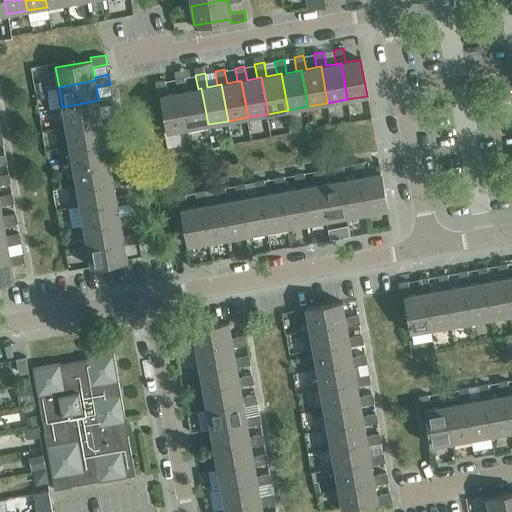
[(175,78),(178,92),(182,91),(188,128),(208,124),(201,88),(198,89),(187,90),(185,77),(175,78)]
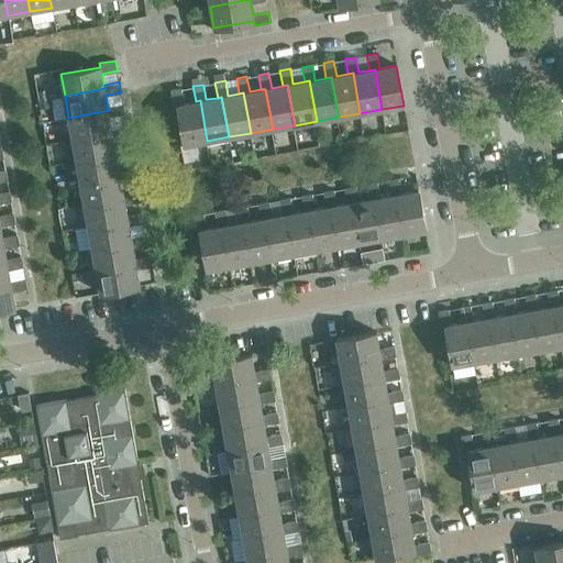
[(200,100),(196,101),(185,103),(181,88),(172,90),(174,107),(178,106),(185,145),(207,141),(200,100)]
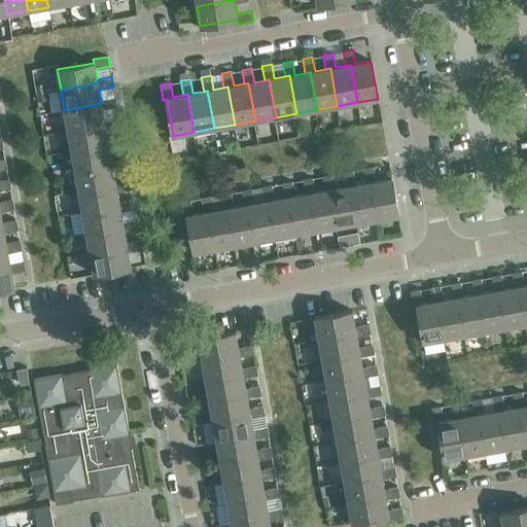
[(64,110),(68,131),(105,124),(105,119),(103,109),(117,107),(115,97),(101,100),(102,103),(64,110)]
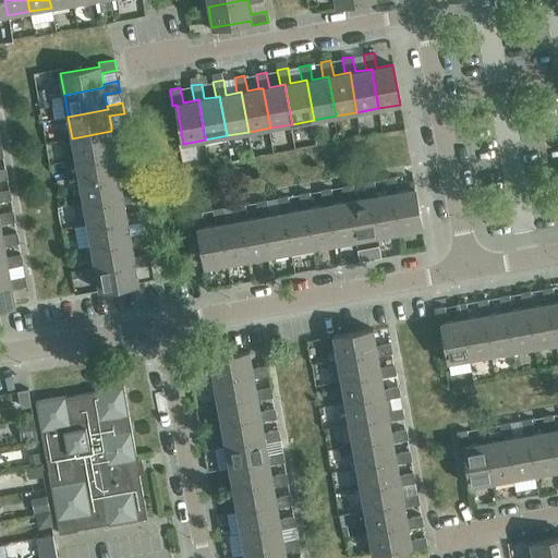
[(72,138),(75,160),(116,153),(114,148),(112,137),(128,134),(126,124),(111,126),(111,131),(72,138)]
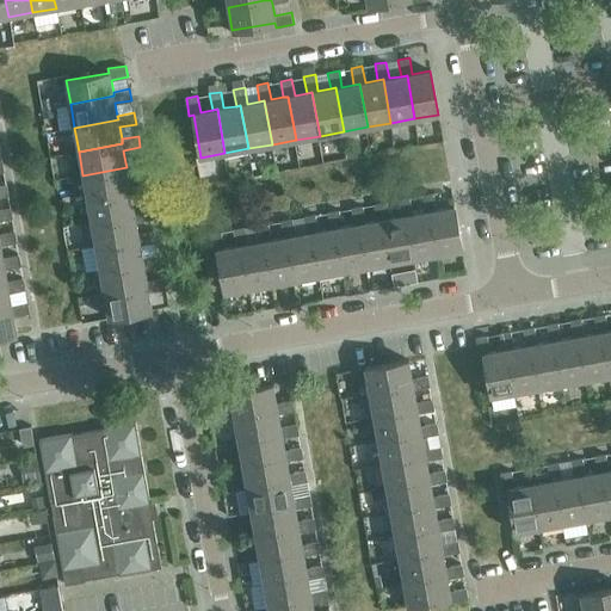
[(82,176),(87,199),(131,191),(130,186),(128,174),(144,171),(142,160),(125,162),(127,167),(82,176)]
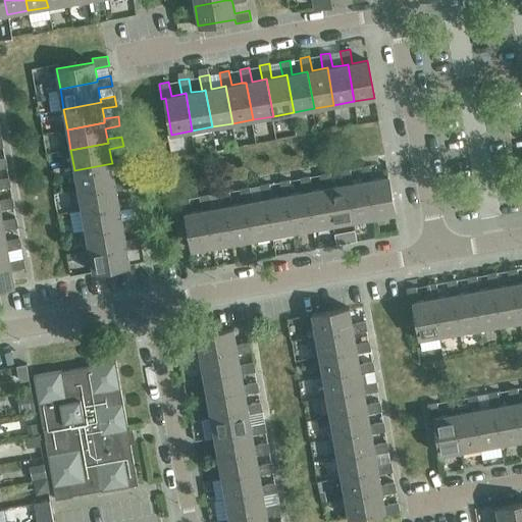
[(74,170),(79,190),(115,184),(114,179),(113,168),(126,166),(125,156),(111,159),(112,163),(74,170)]
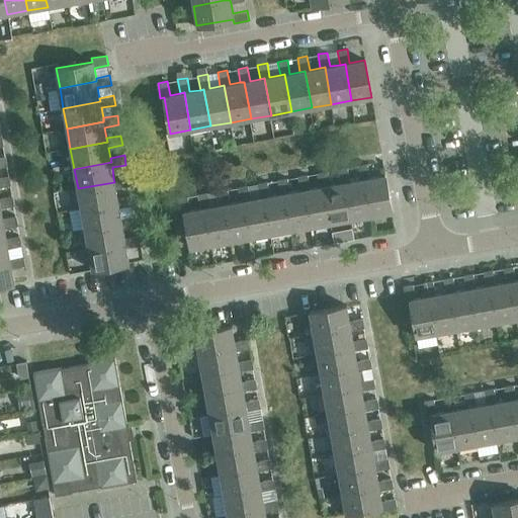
[(358,165),(360,179),(365,178),(371,216),(392,211),(385,174),(370,177),(367,164),(358,165)]
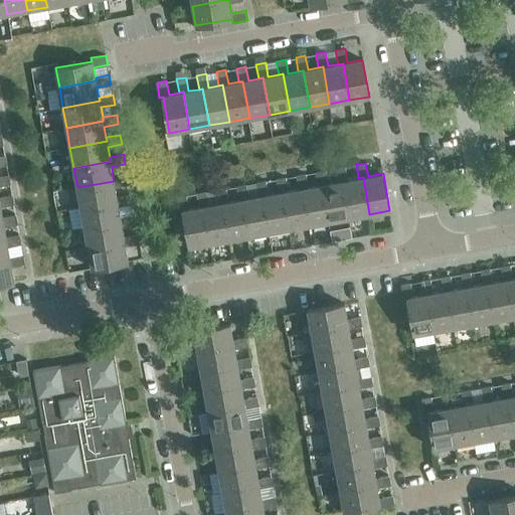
[(336,168),(339,182),(343,181),(350,217),(369,214),(363,177),(358,178),(348,180),(346,166),(336,168)]
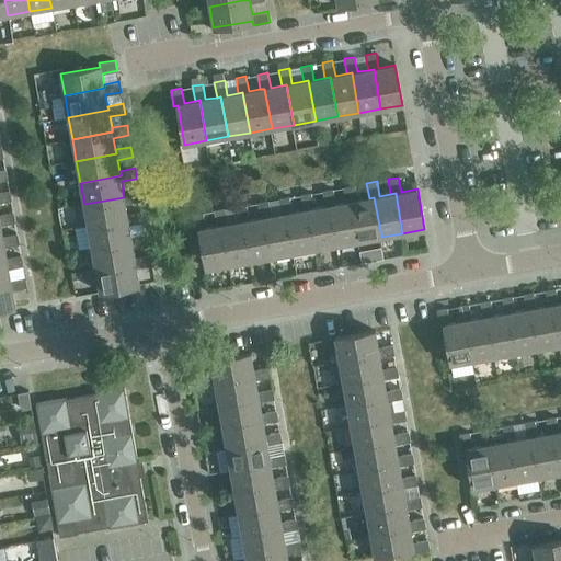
[(344,186),(347,202),(352,201),(359,241),(381,237),(374,197),(369,198),(357,199),(355,185),(344,186)]
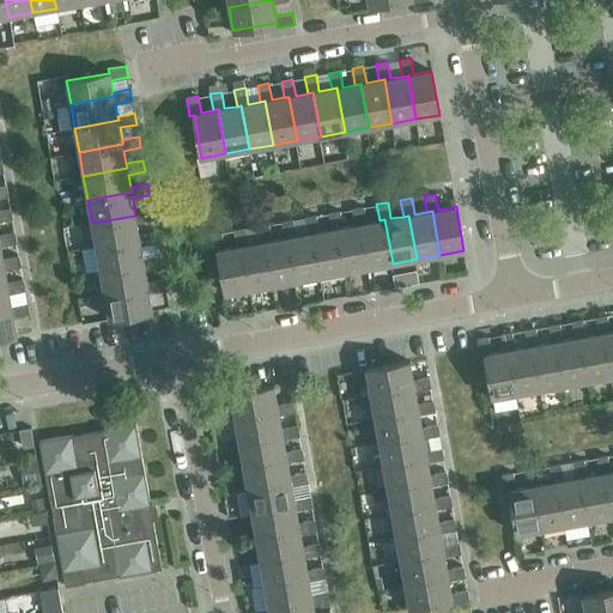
[(352,208),(356,225),(360,224),(369,268),(393,263),(384,219),(380,220),(368,223),(364,206),(352,208)]
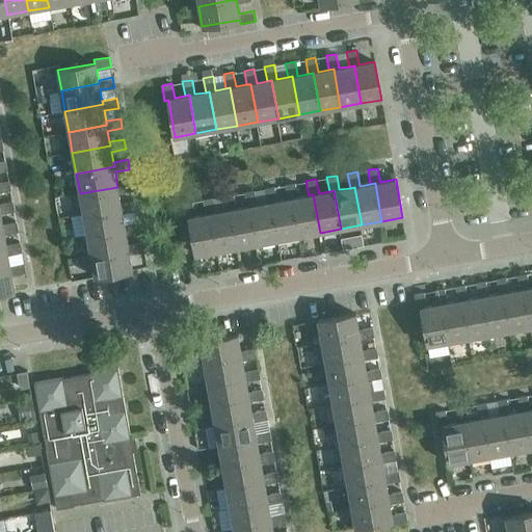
[(80,193),(83,214),(122,208),(121,203),(118,192),(133,190),(131,180),(116,183),(117,187),(80,193)]
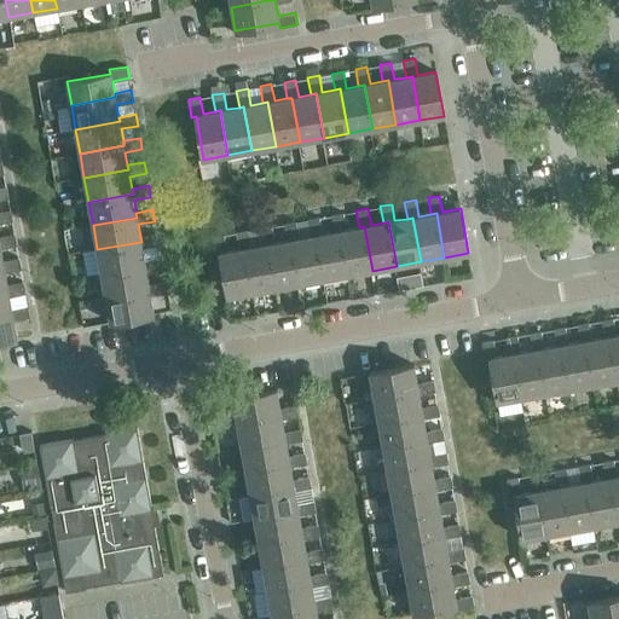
[(0,224),(13,221),(11,210),(0,212),(0,224)]
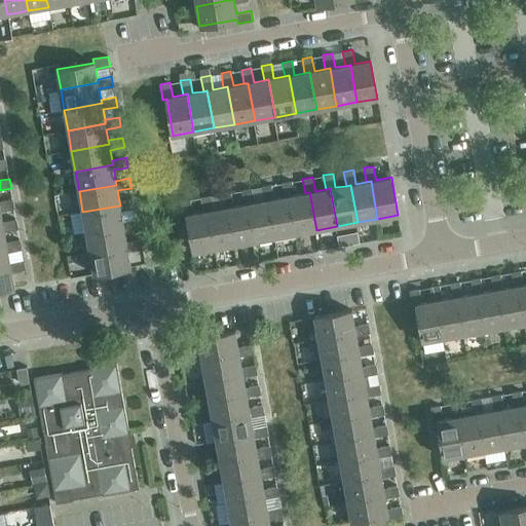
[(283,182),(285,196),(289,196),(296,233),(316,230),(309,192),(305,193),(295,195),(292,181),(283,182)]
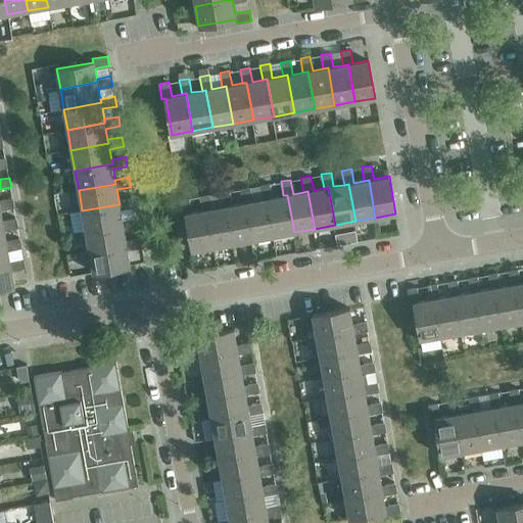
[(260,185),(264,199),(267,198),(274,236),(294,232),(287,195),(283,195),(273,197),(271,183),(260,185)]
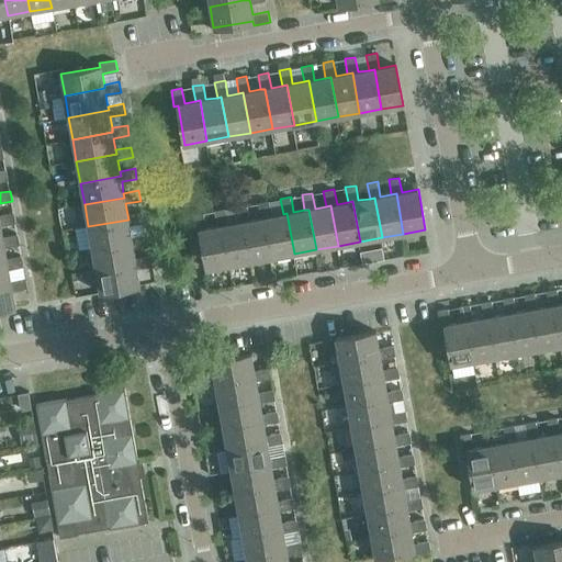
[(258,203),(261,217),(266,217),(272,257),(294,254),(287,213),(283,214),(271,216),(269,201),(258,203)]
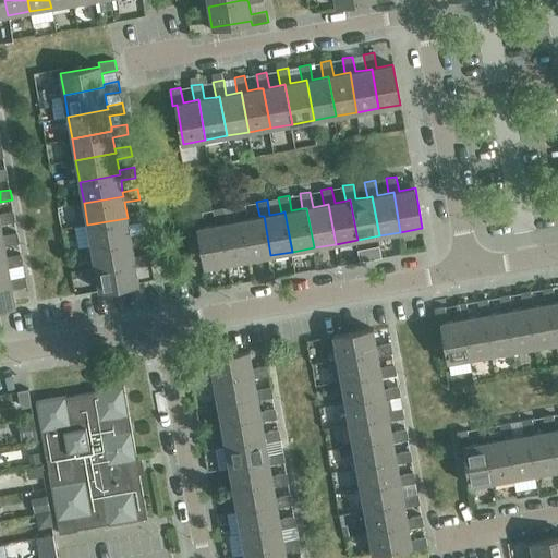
[(234,205),(238,220),(242,219),(249,259),(270,255),(264,216),(259,216),(247,218),(245,203),(234,205)]
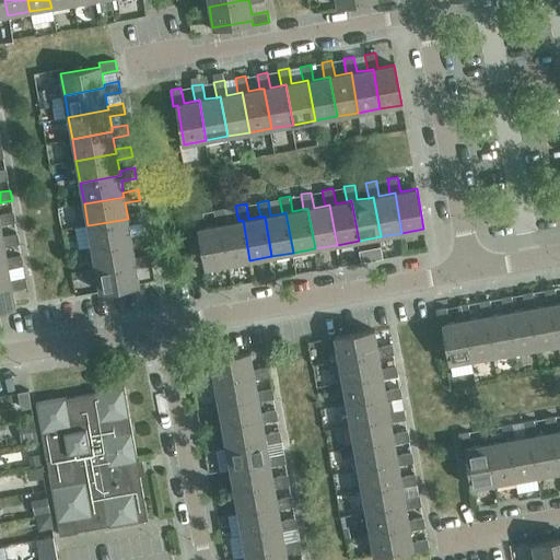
[(214,210),(217,224),(221,224),(228,264),(249,260),(243,220),(238,221),(228,223),(224,208),(214,210)]
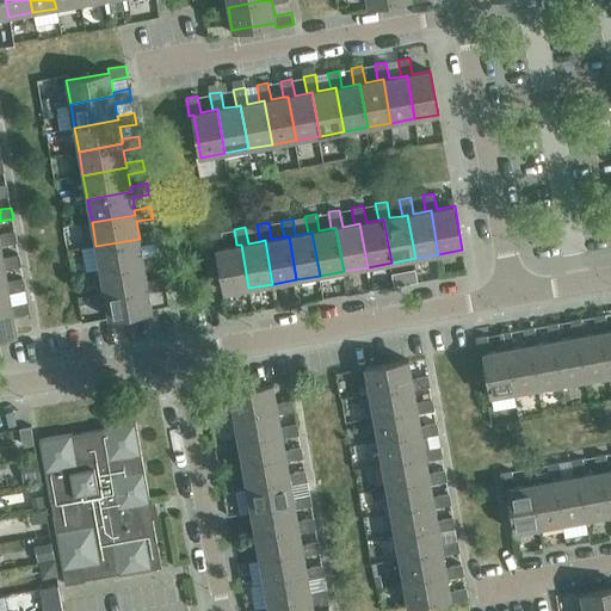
[(0,263),(5,263),(4,258),(1,245),(18,242),(16,230),(0,233),(0,263)]
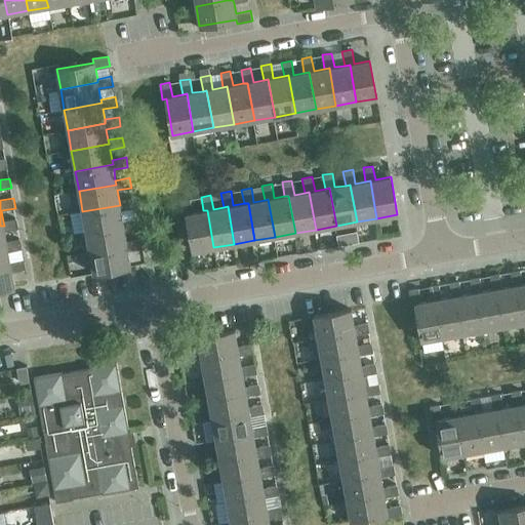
[(82,211),(86,232),(123,226),(123,220),(121,210),(134,208),(133,198),(119,200),(120,205),(82,211)]
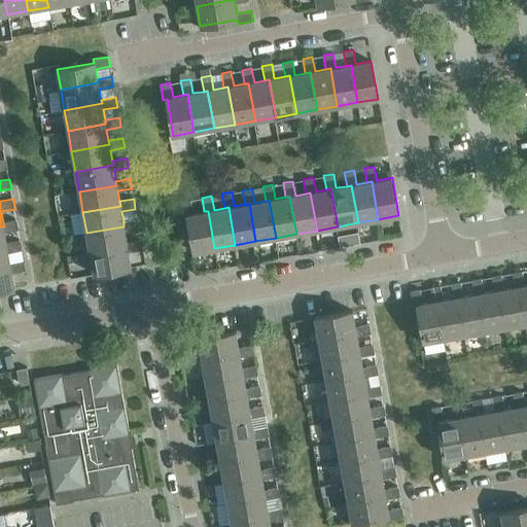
[(208,211),(204,211),(194,213),(190,200),(181,201),(184,216),(187,216),(194,252),(214,248),(208,211)]
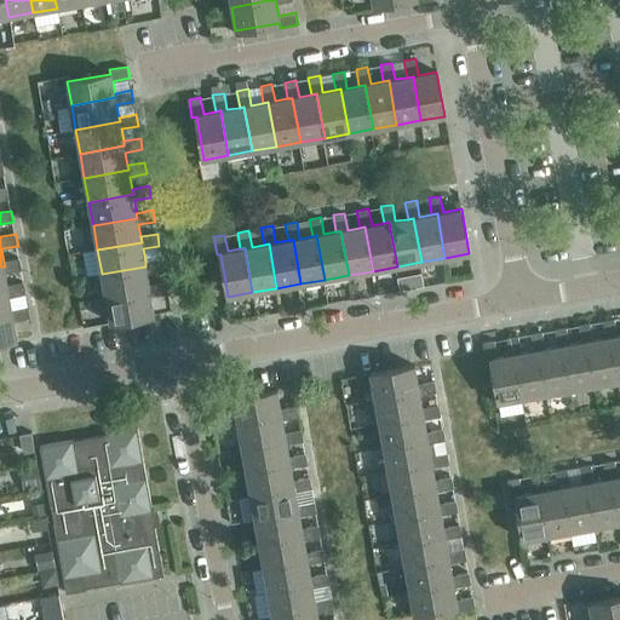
[(0,267),(0,292),(9,291),(7,286),(5,273),(22,270),(19,258),(4,262),(5,267),(0,267)]
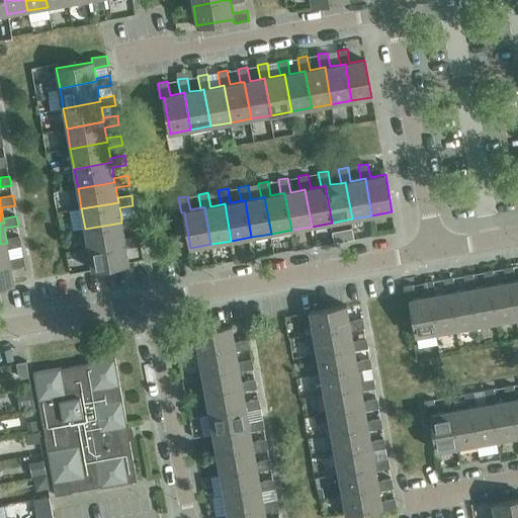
[(85,229),(88,249),(125,242),(124,238),(122,228),(137,225),(135,216),(121,218),(121,223),(85,229)]
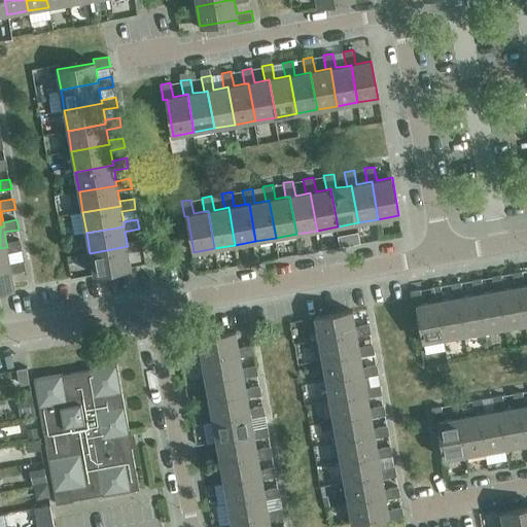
[(128,246),(90,253),(94,274),(132,267),(129,251),(143,249),(141,239),(127,242),(128,246)]
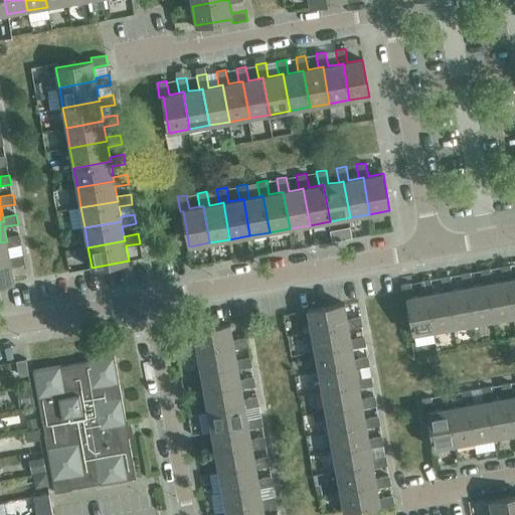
[(0,242),(0,263),(11,262),(10,256),(8,246),(22,243),(20,234),(6,237),(7,241),(0,242)]
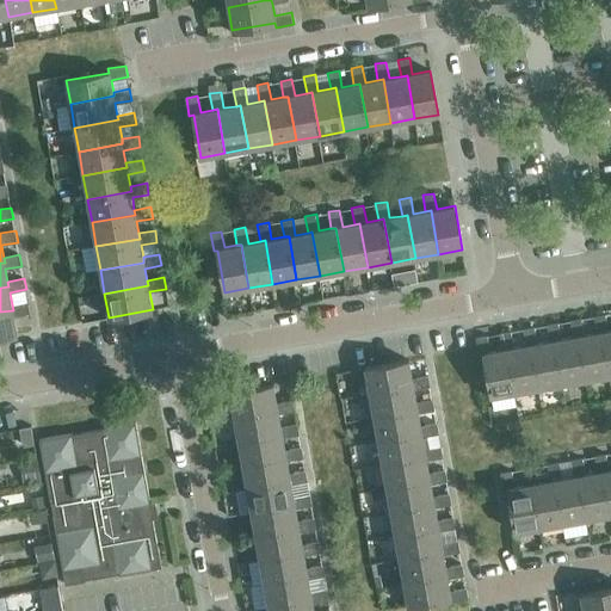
[(13,310),(0,312),(0,337),(18,334),(14,316),(30,313),(29,302),(12,304),(13,310)]
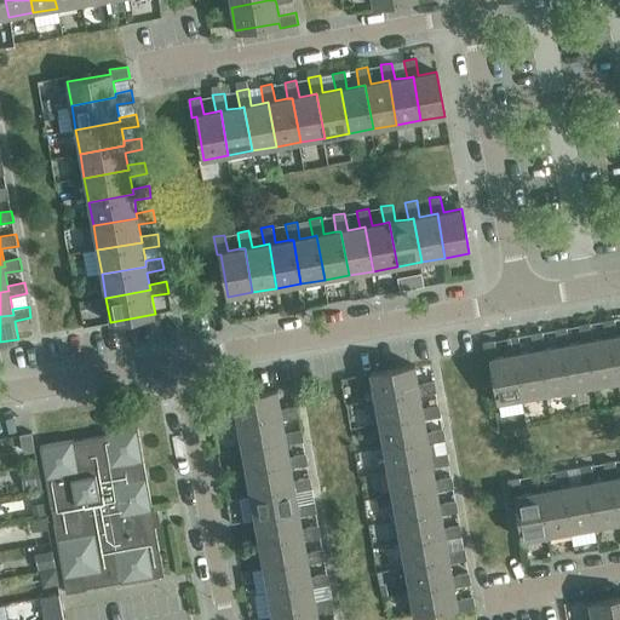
[(603,321),(606,337),(610,336),(619,380),(619,379),(619,334),(618,336),(614,319),(603,321)]
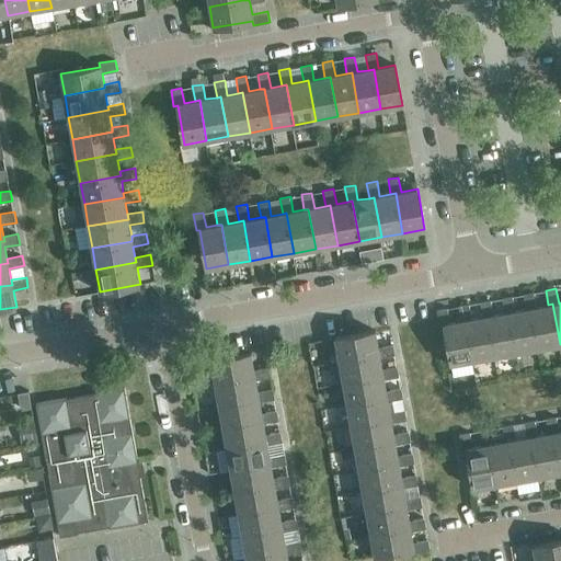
[(524,294),(526,309),(531,308),(538,348),(560,344),(552,304),(548,305),(537,307),(534,292),(524,294)]
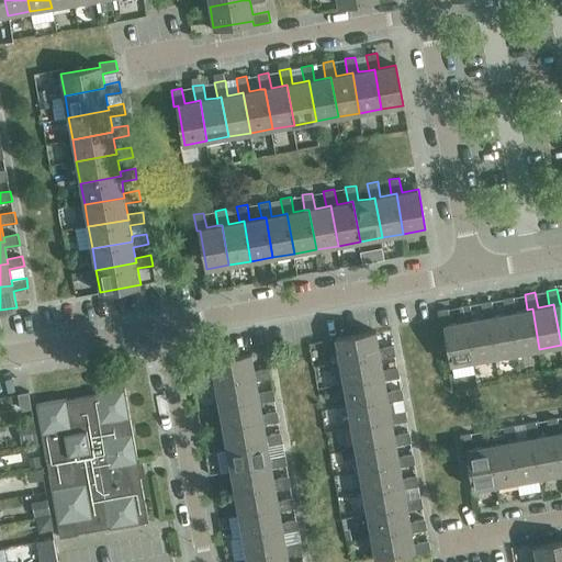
[(503,299),(506,313),(510,313),(517,352),(539,349),(532,308),(527,310),(516,312),(514,296),(503,299)]
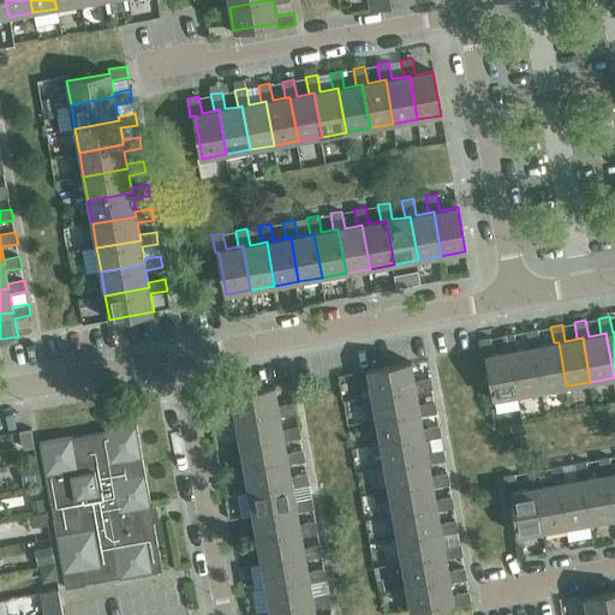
[(526,330),(530,347),(535,346),(542,390),(566,386),(559,342),(554,342),(541,345),(538,329),(526,330)]
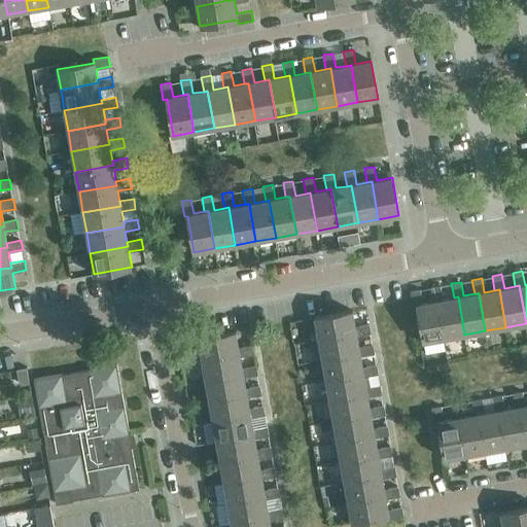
[(431,287),(433,301),(437,301),(444,338),(464,335),(458,296),(454,297),(444,300),(441,285),(431,287)]
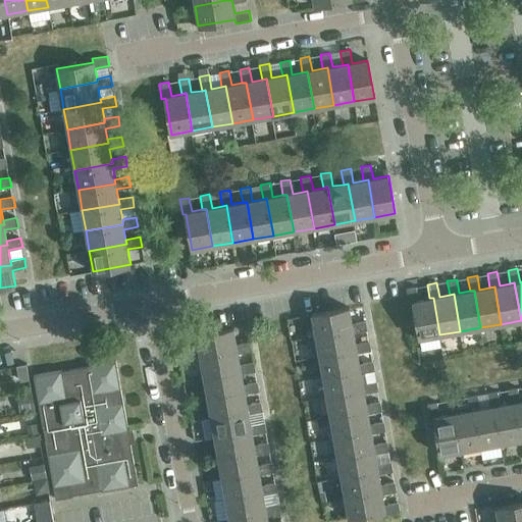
[(433,298),(429,298),(419,300),(416,286),(407,288),(410,303),(413,303),(420,338),(439,334),(433,298)]
